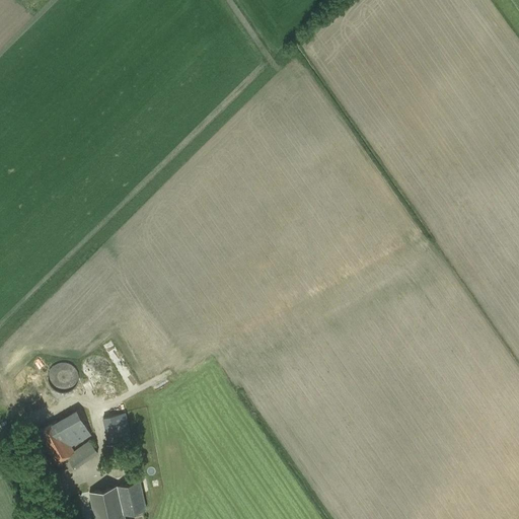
[(54,463),(66,456),(74,451),(74,450),(71,446),(91,435),(76,409),(36,432),(54,463)]
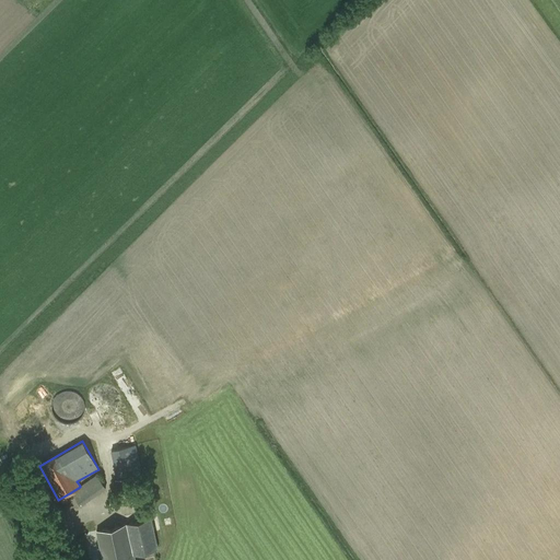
[(115,477),(141,473),(135,445),(111,451),(115,477)]
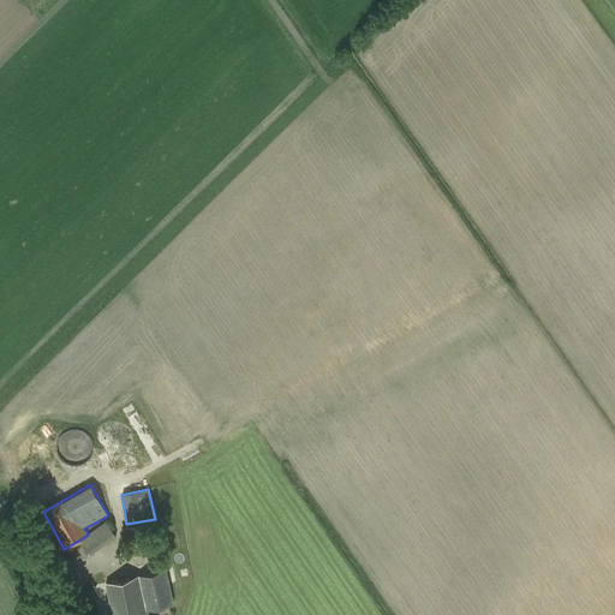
[(88,533),(88,535),(78,541),(88,555),(117,535),(106,521),(88,533)]
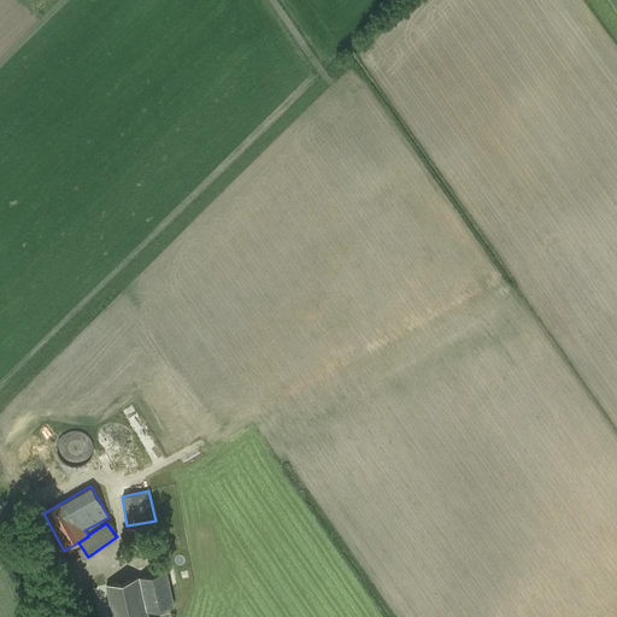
[(145,538),(142,526),(127,530),(129,541),(145,538)]
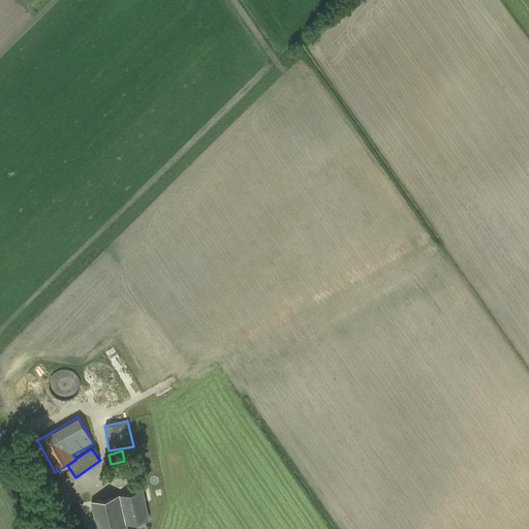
[(143,490),(119,495),(91,502),(96,528),(127,528),(126,524),(149,520),(143,490)]
